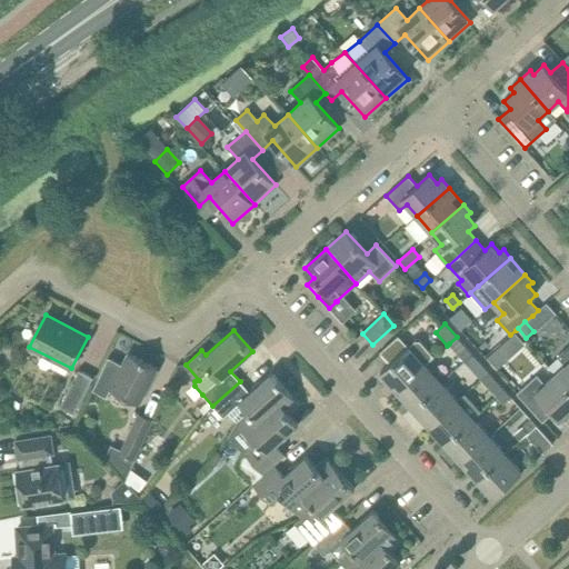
[(517,331),(506,341),(515,352),(527,341),(517,331)]
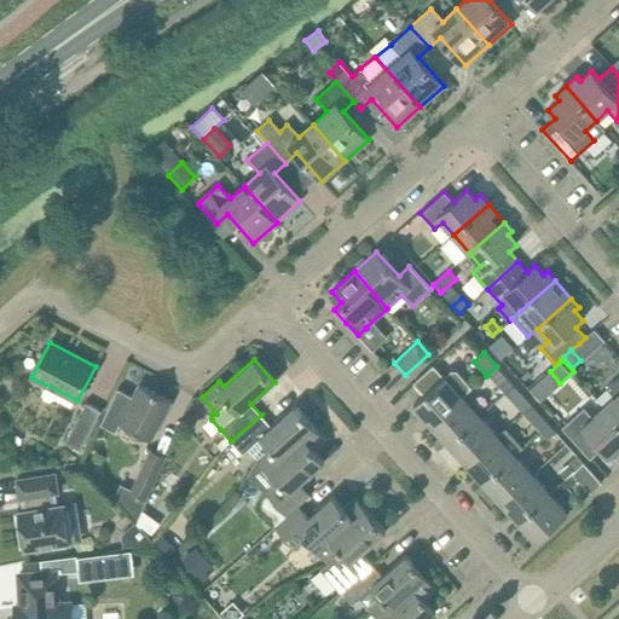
[(414,405),(432,424),(462,397),(472,388),(457,371),(451,371),(444,377),(433,365),(414,383),(424,395),(414,405)]
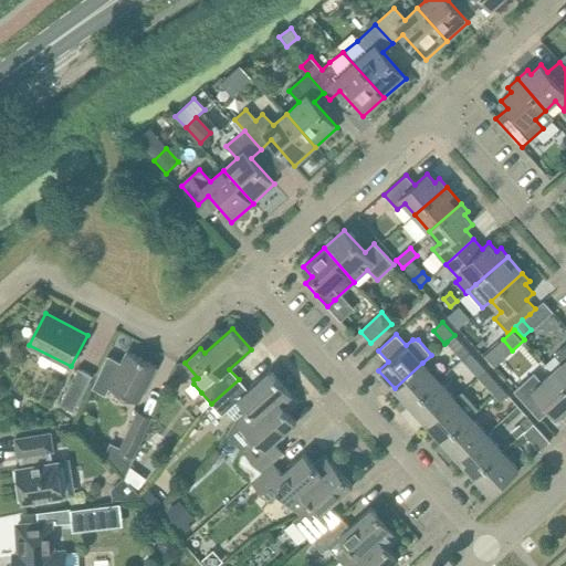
[(447,342),(462,359),(470,353),(454,335),(447,342)]
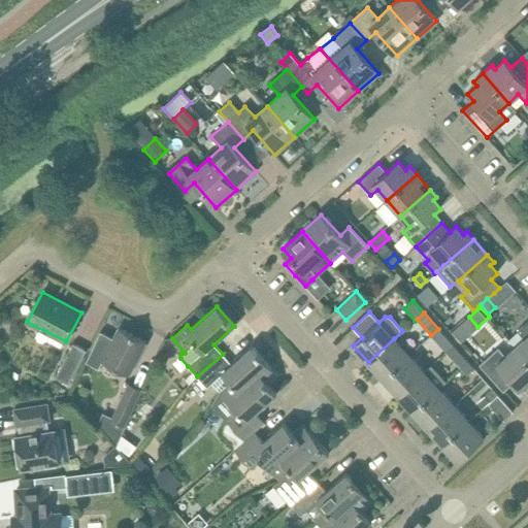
[(525,339),(516,348),(527,361),(527,321),(518,331),(525,339)]
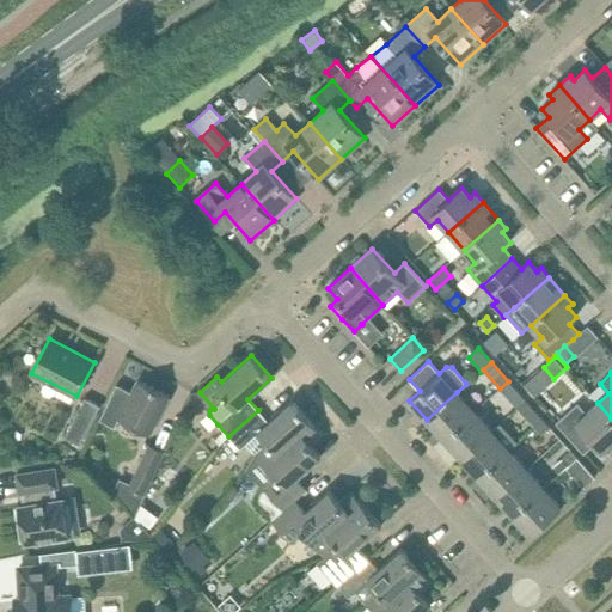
[(117,418),(150,435),(170,397),(139,380),(132,392),(118,385),(99,420),(114,427),(117,418)]
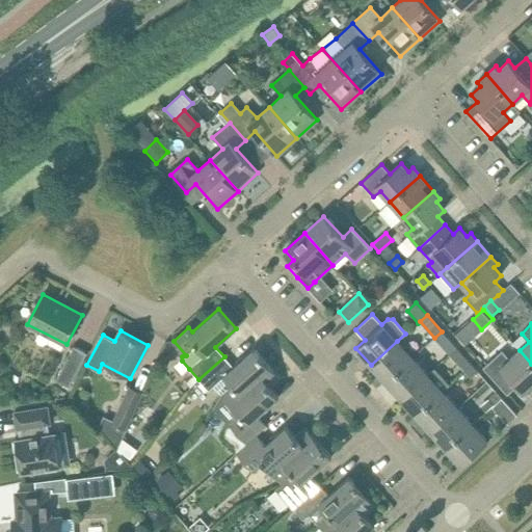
[(449,354),(450,354),(457,348),(442,331),(434,338),(432,340),(447,356),(449,354)]
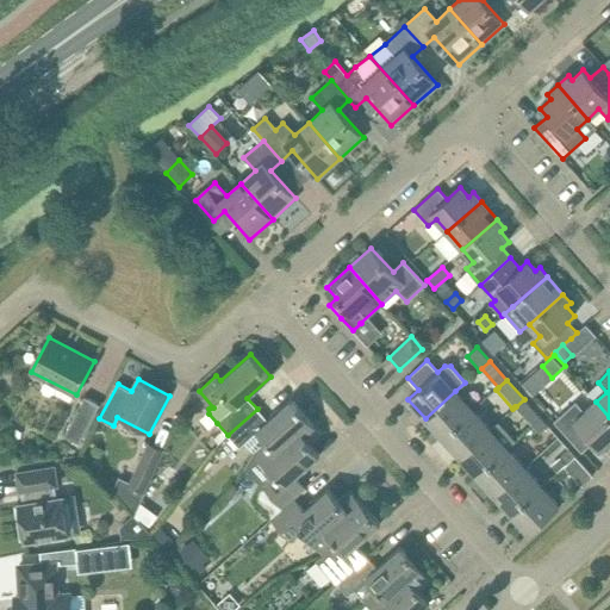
[(425,418),(443,437),(473,410),(455,391),(425,418)]
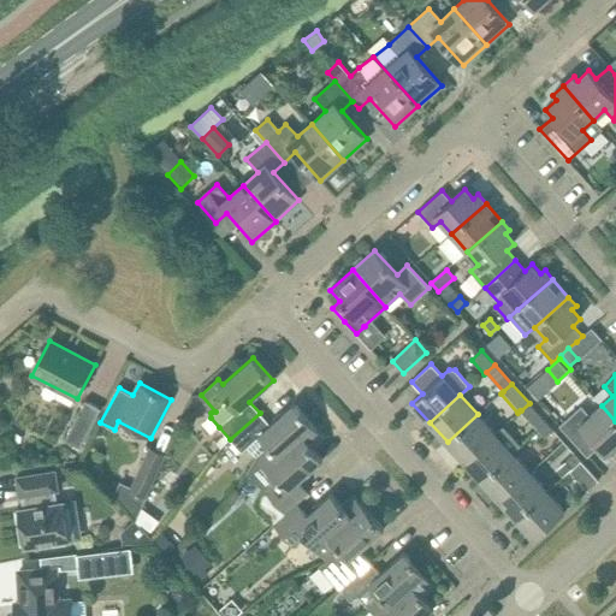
[(65,440),(81,449),(101,409),(86,401),(65,440)]
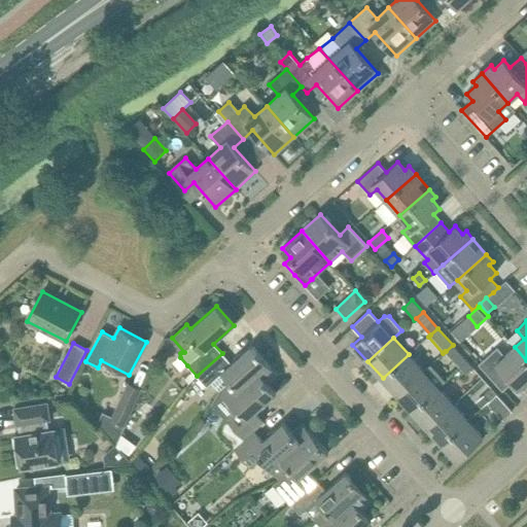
[(222,353),(197,376),(206,387),(212,382),(219,391),(230,382),(239,391),(258,375),(267,384),(277,375),(251,345),(231,363),(222,353)]
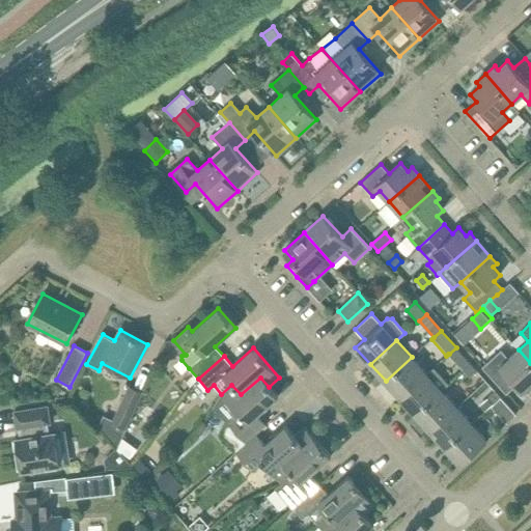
[(449,354),(464,370),(471,364),(456,347),(449,354)]
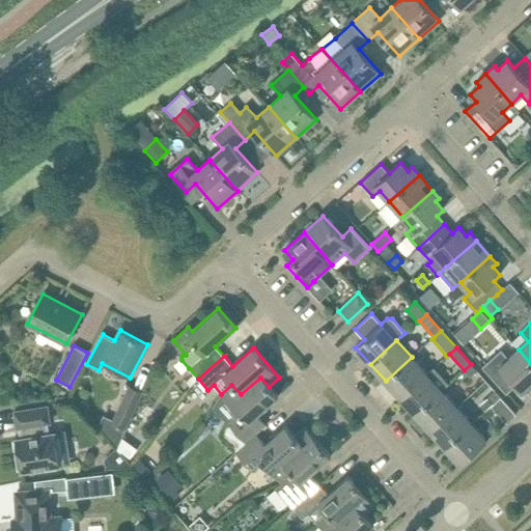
[(530,363),(519,350),(509,359),(501,350),(482,367),(506,394),(515,385),(523,392),(530,384),(530,363)]
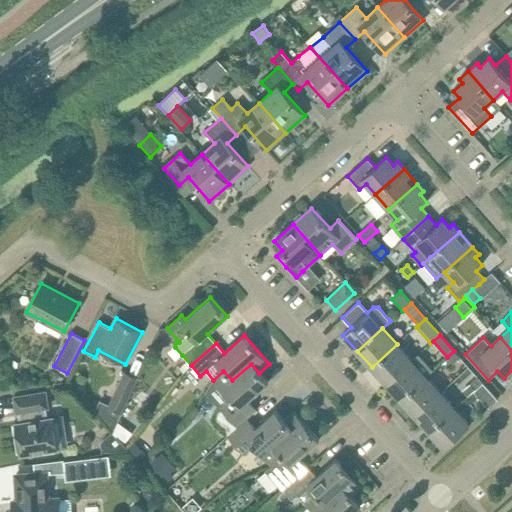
[(372,367),(386,383),(411,360),(397,344),(372,367)]
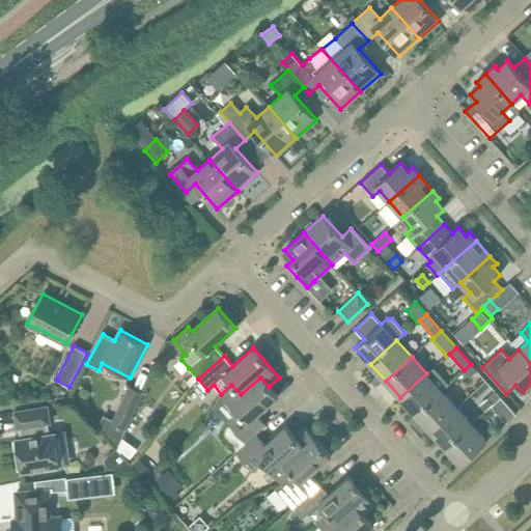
[(464,370),(470,378),(477,370),(471,364),(464,370)]
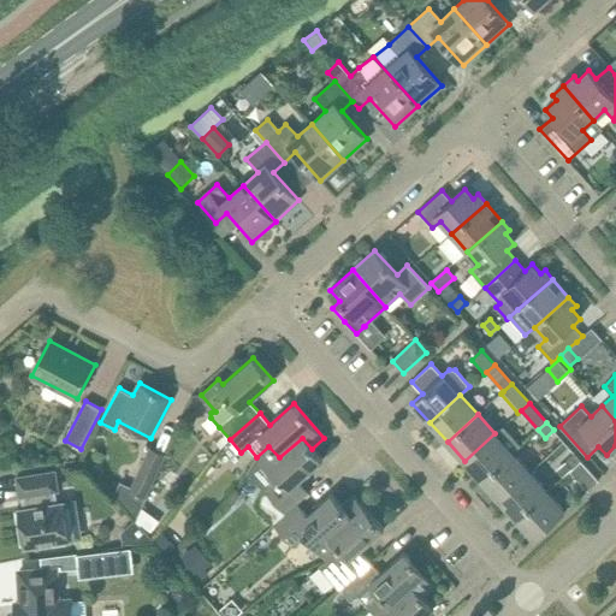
[(481,480),(513,452),(521,445),(503,426),(495,433),(465,461),(481,480)]
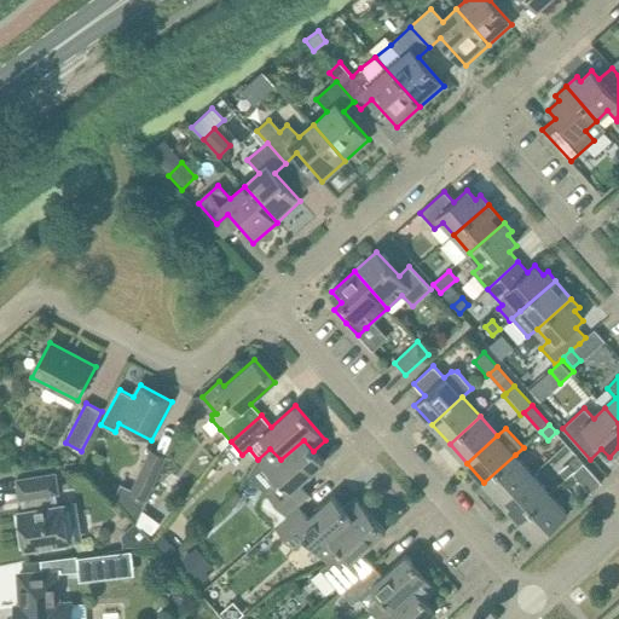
[(258,460),(248,475),(285,518),(299,505),(311,496),(300,484),(324,463),(313,451),(304,440),(281,460),(270,449),(258,460)]
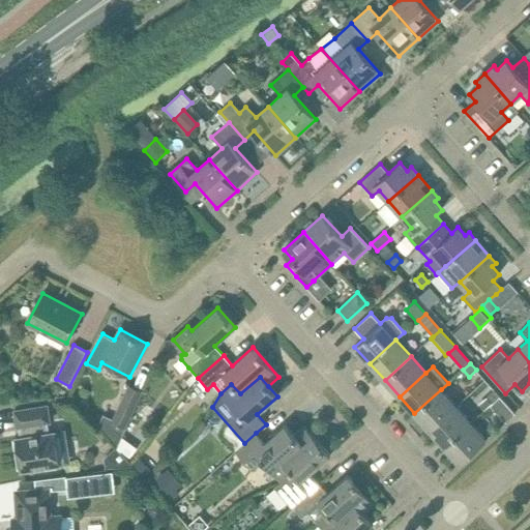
[(112,422),(106,420),(101,429),(117,446),(142,391),(128,385),(112,422)]
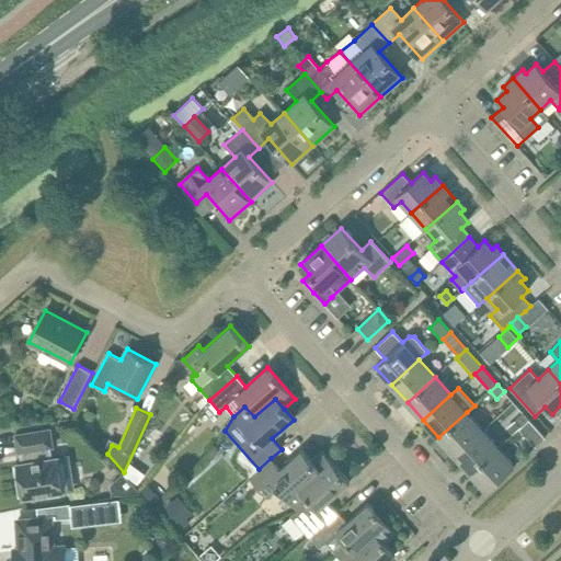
[(438,437),(455,455),(482,431),(467,412),(438,437)]
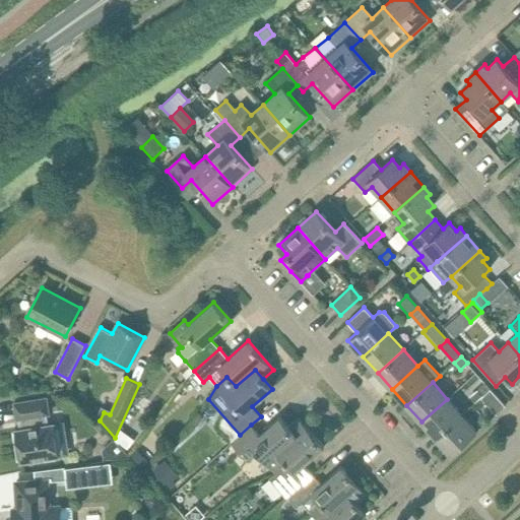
[(477,389),(483,395),(491,389),(484,383),(477,389)]
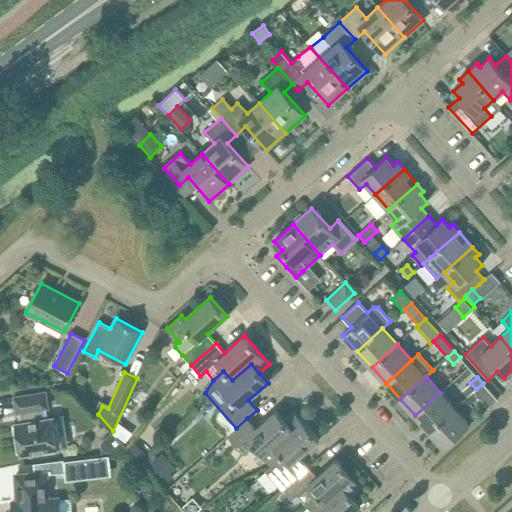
[(483,383),(476,389),(474,392),(488,408),(498,399),(483,383)]
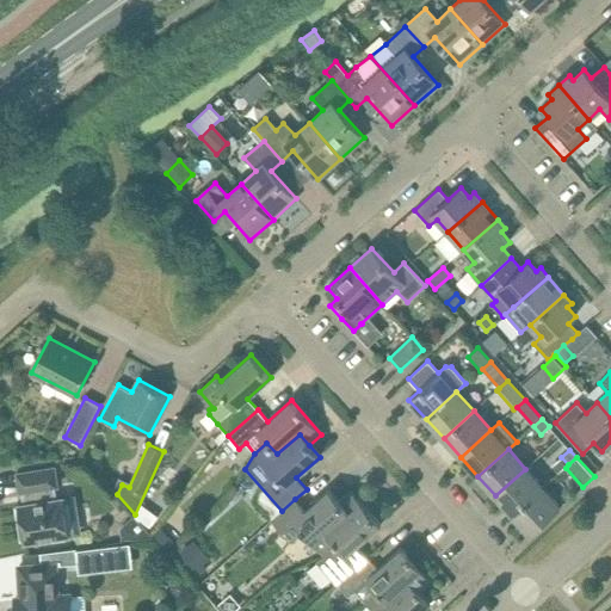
[(26,505),(18,506),(24,543),(68,536),(62,499),(55,500),(54,487),(57,486),(55,468),(17,474),(19,493),(24,492),(26,505)]
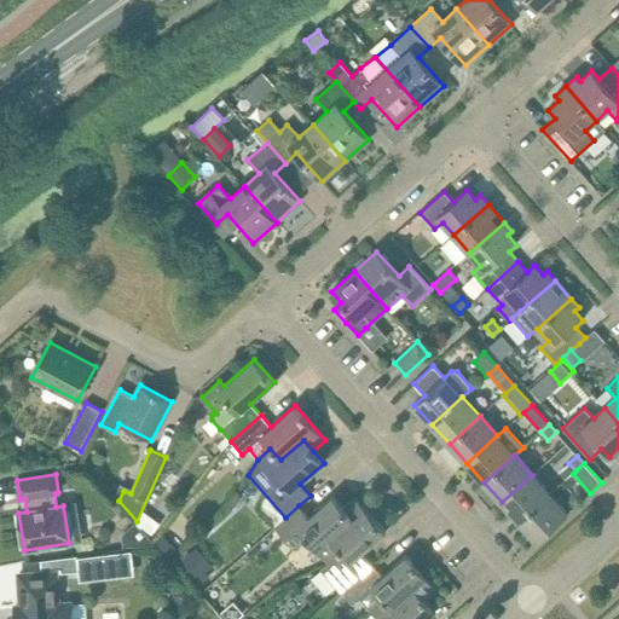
[(502,502),(519,521),(550,495),(532,475),(502,502)]
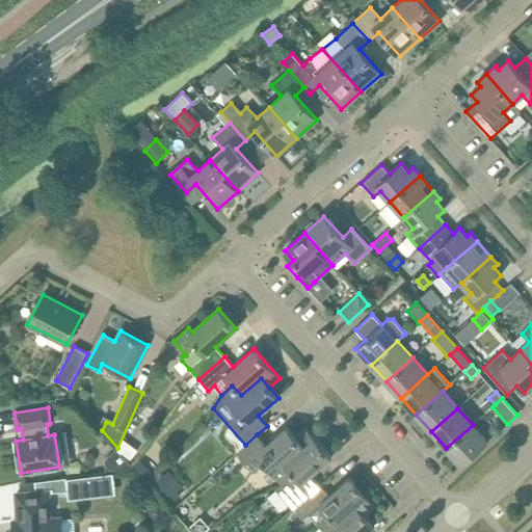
[(473,425),(446,448),(461,466),(487,442),(473,425)]
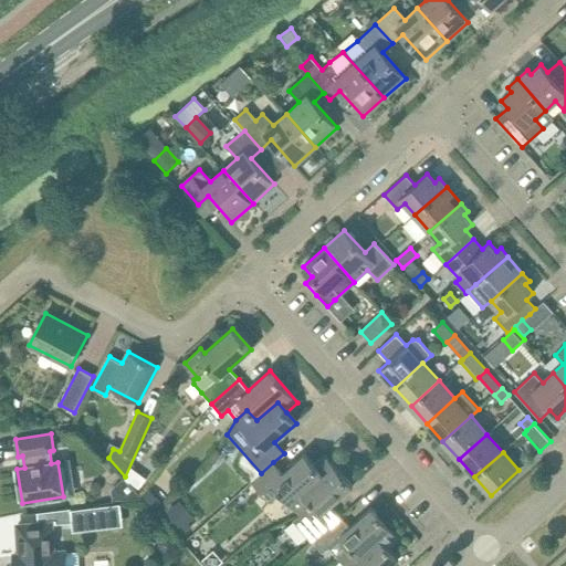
[(282,473),(273,462),(261,473),(251,482),(270,503),(281,493),(300,514),(312,504),(302,494),(323,475),(313,464),(314,464),(304,453),(282,473)]
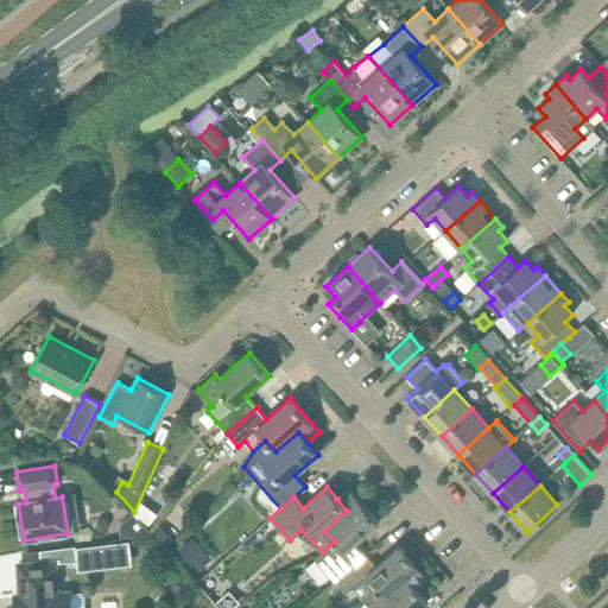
[(349,488),(337,499),(336,499),(347,511),(324,531),(335,542),(322,552),(316,558),(336,581),(366,555),(355,543),(379,523),(349,488)]
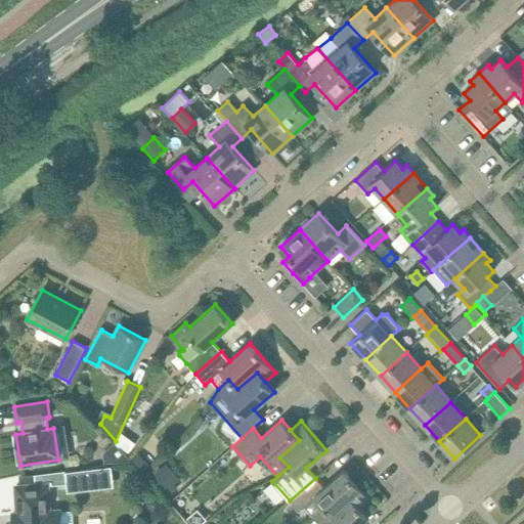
[(118,445),(130,453),(137,444),(125,436),(118,445)]
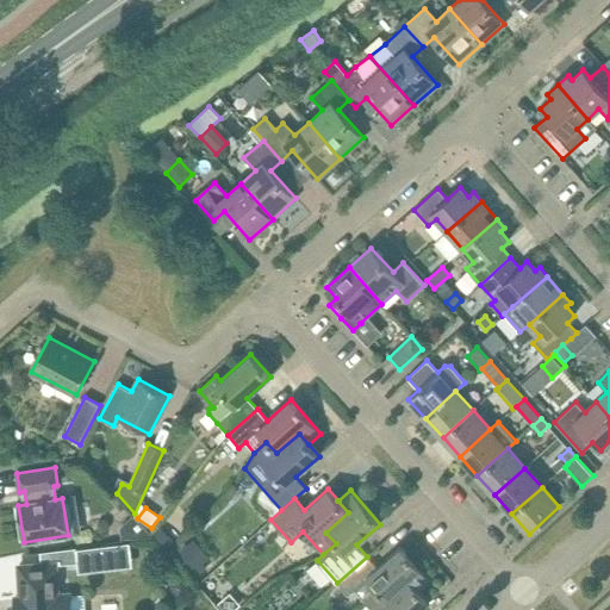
[(120,527),(122,540),(151,535),(134,515),(120,527)]
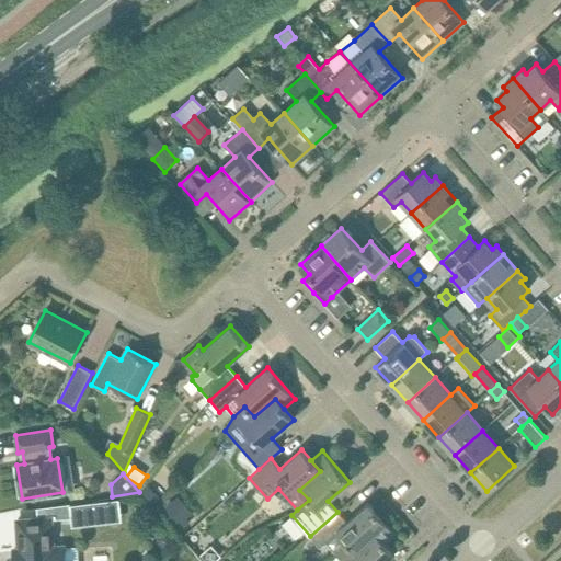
[(338,512),(310,536),(321,547),(327,542),(334,552),(345,542),(346,541),(355,552),(376,534),(385,545),(386,544),(397,535),(368,503),(346,522),(338,512)]
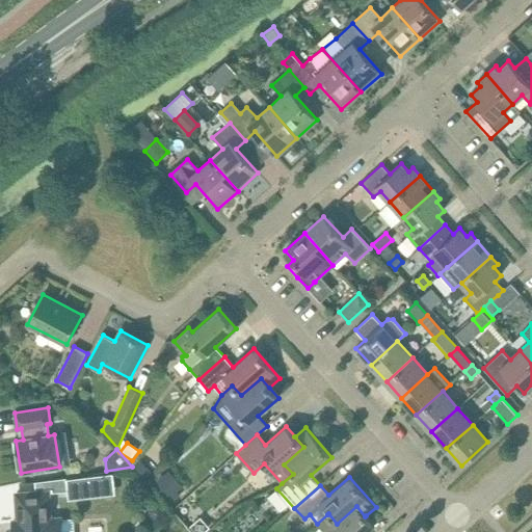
[(12,521),(12,531),(74,531),(74,522),(71,517),(61,519),(50,519),(48,491),(16,494),(18,521),(12,521)]
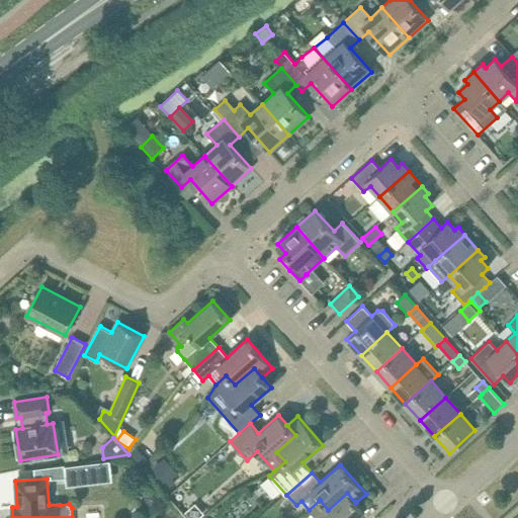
[(312,513),(306,517),(357,517),(364,512),(356,502),(355,503),(347,493),(328,510),(320,500),(319,501),(309,510),(312,513)]
